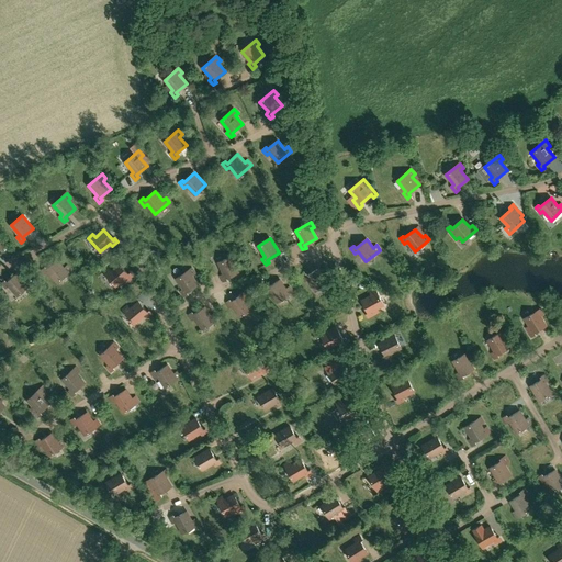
[(223,282),(227,280),(226,278),(238,272),(232,257),(218,262),(224,274),(221,276),(223,282)]
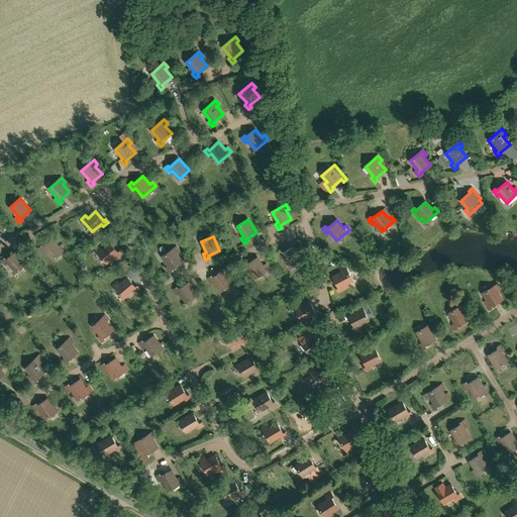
[(60,246),(53,239),(43,247),(41,245),(38,248),(42,253),(45,250),(53,260),(66,248),(62,244),(60,246)]
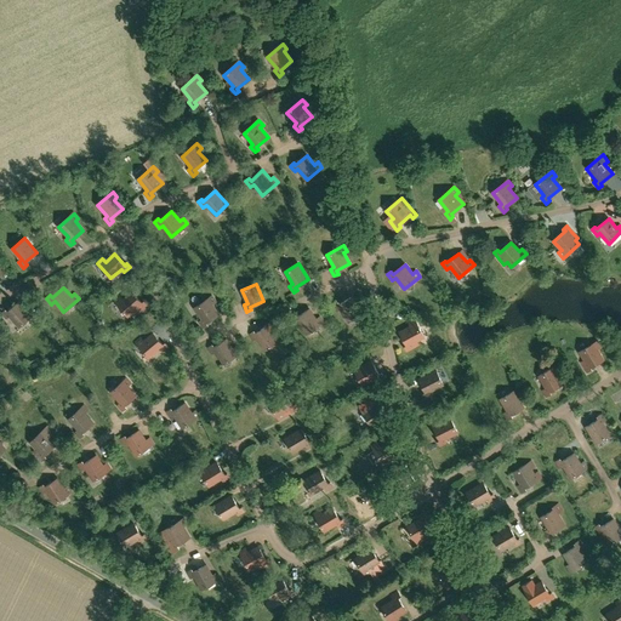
[(120,297),(115,301),(129,317),(135,311),(137,314),(142,311),(147,305),(144,302),(142,303),(132,292),(123,300),(120,297)]
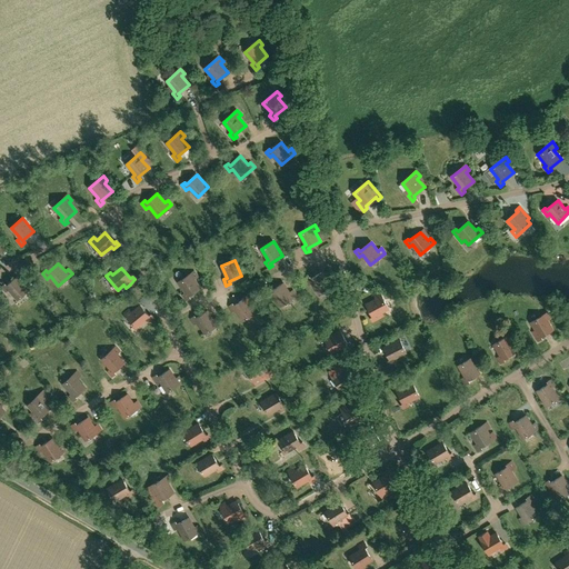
[(187,301),(190,298),(189,296),(200,289),(195,279),(198,277),(195,272),(179,282),(186,293),(183,295),(187,301)]
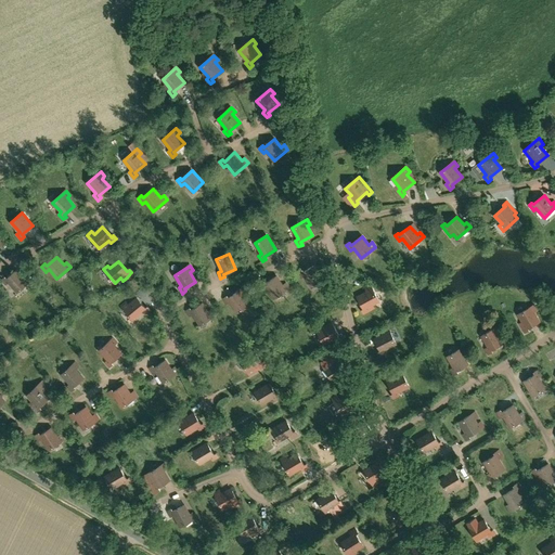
[(321,274),(314,266),(304,272),(302,270),(298,272),(302,279),(305,276),(312,287),(326,278),(324,272),(321,274)]
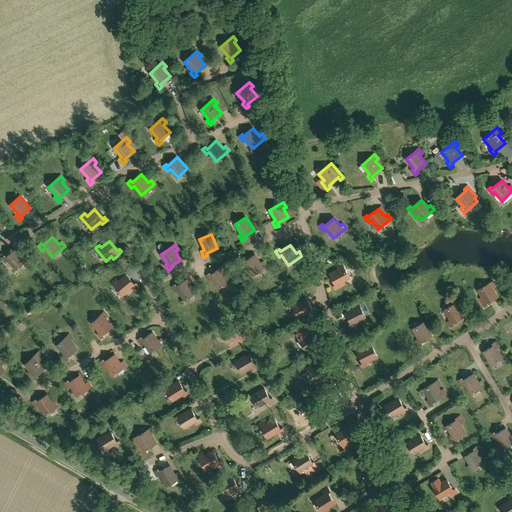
[(26,261),(15,249),(6,258),(4,256),(2,258),(6,263),(8,261),(16,270),(26,261)]
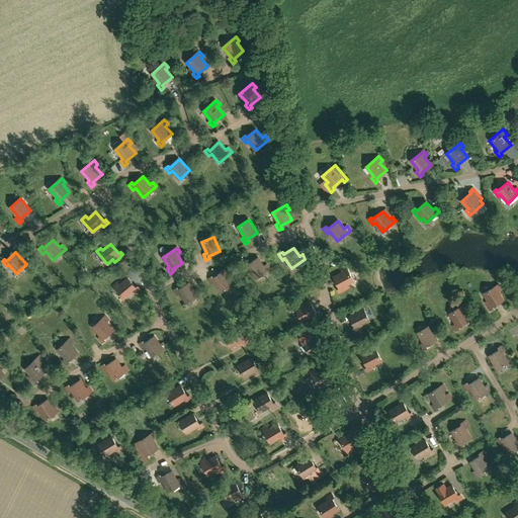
[(264,267),(258,258),(248,265),(246,263),(243,265),(247,270),(249,268),(256,278),(270,269),(267,265),(264,267)]
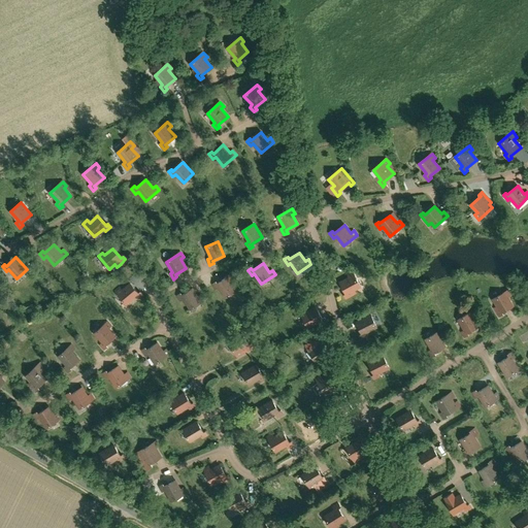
[(345,298),(352,296),(350,293),(361,287),(353,272),(348,274),(350,277),(340,283),(347,294),(344,295),(345,298)]
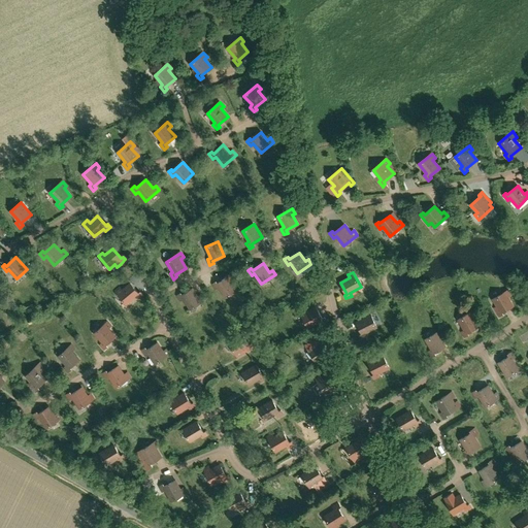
[(237,290),(228,276),(218,284),(216,282),(212,285),(217,290),(219,288),(226,297),(237,290)]
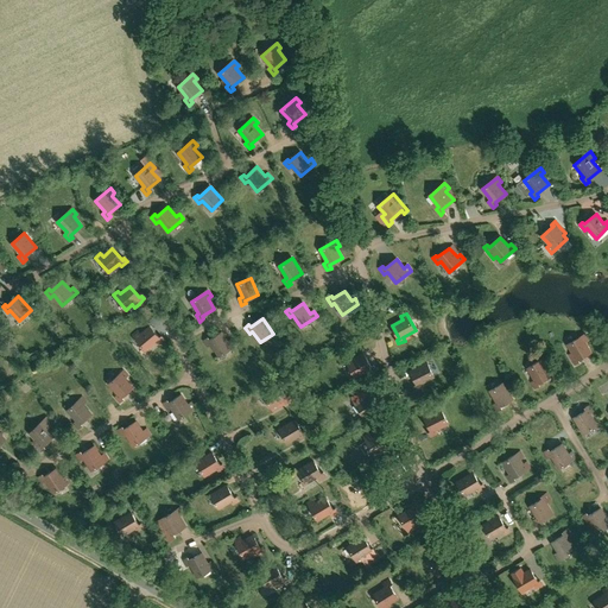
[(159,339),(150,327),(141,335),(138,331),(133,335),(146,350),(157,342),(159,344),(165,340),(162,336),(159,339)]
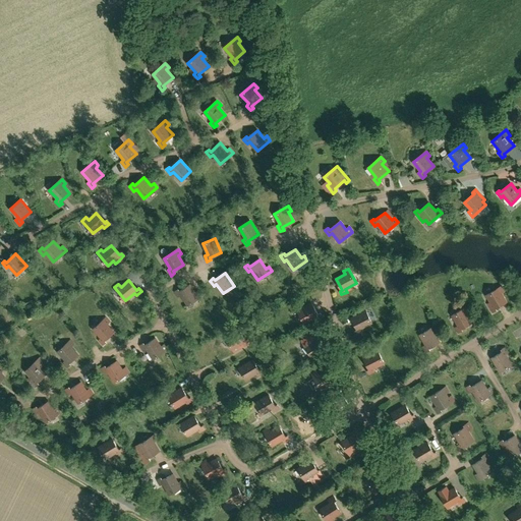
[(195,293),(190,285),(179,292),(178,290),(175,292),(178,297),(181,295),(187,305),(201,296),(198,291),(195,293)]
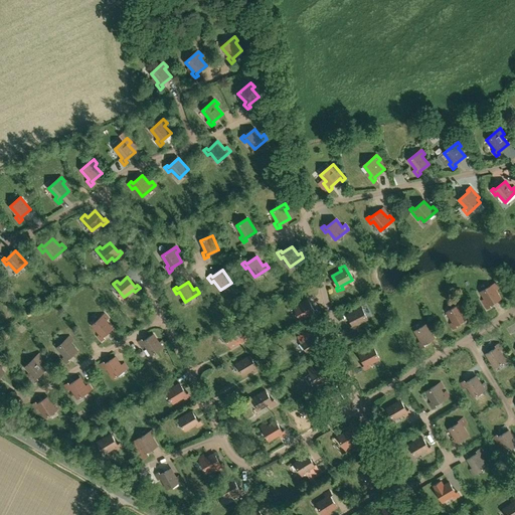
[(488,309),(491,307),(490,305),(500,299),(495,290),(498,288),(496,284),(481,292),(487,302),(484,304),(488,309)]
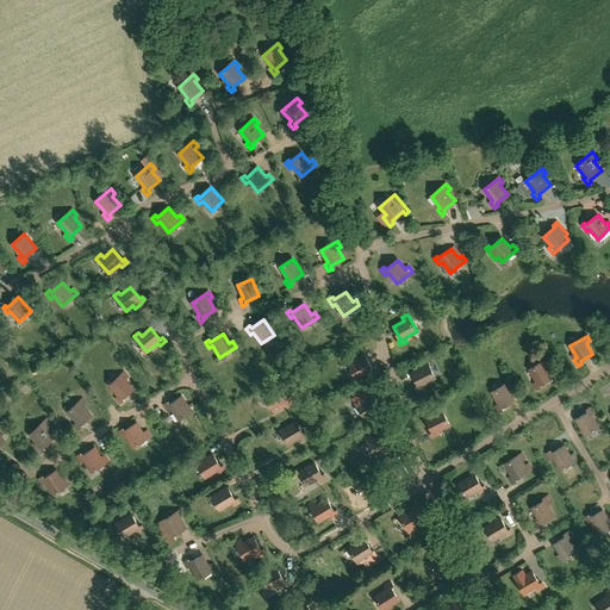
[(373,368),(365,356),(349,365),(358,379),(369,372),(372,375),(378,371),(375,367),(373,368)]
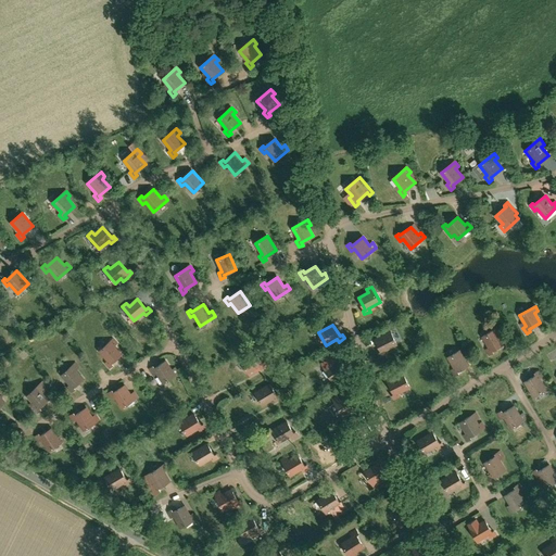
[(490,355),(493,353),(492,351),(504,344),(498,335),(502,332),(498,328),(482,337),(489,348),(487,350),(490,355)]
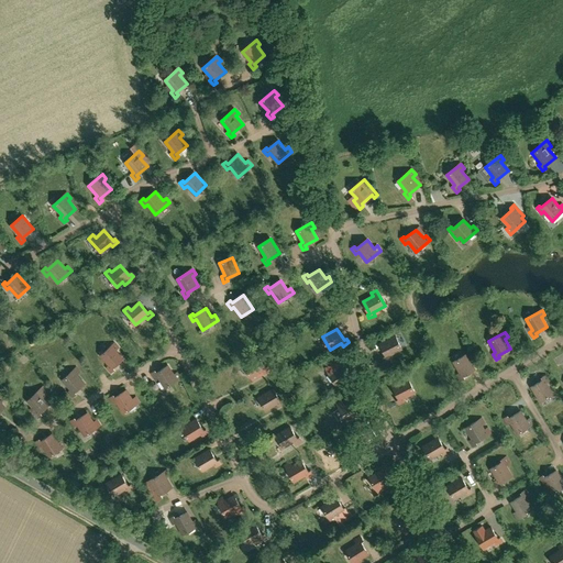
[(386,361),(393,357),(390,355),(401,349),(396,337),(381,344),(386,356),(384,357),(386,361)]
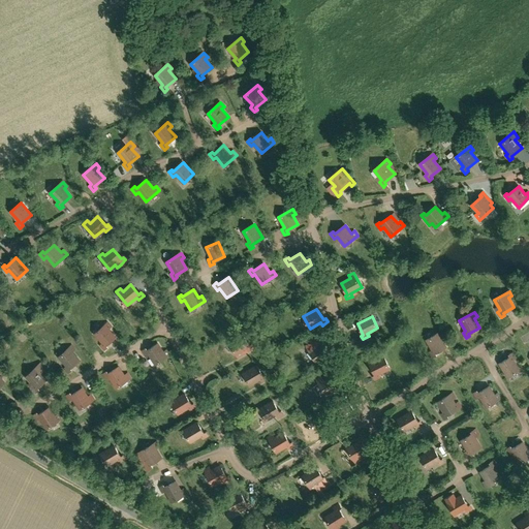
[(104,350),(107,348),(105,346),(116,337),(109,330),(112,328),(107,322),(95,334),(103,343),(100,345),(104,350)]
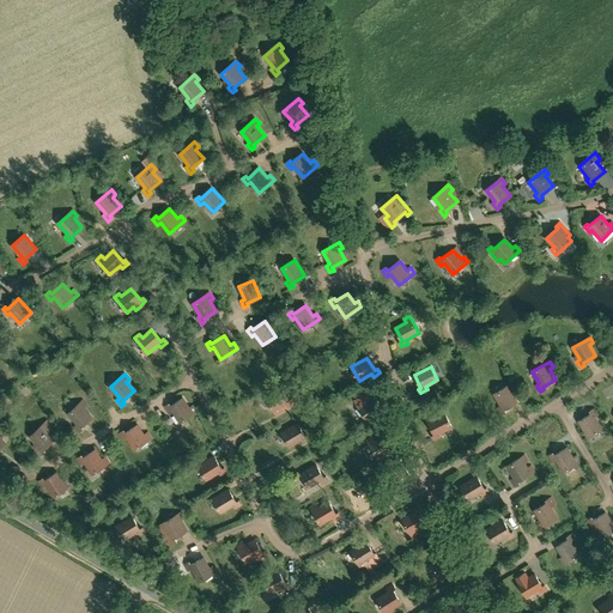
[(502,414),(505,412),(504,410),(517,402),(511,392),(515,389),(511,384),(495,394),(502,406),(498,408),(502,414)]
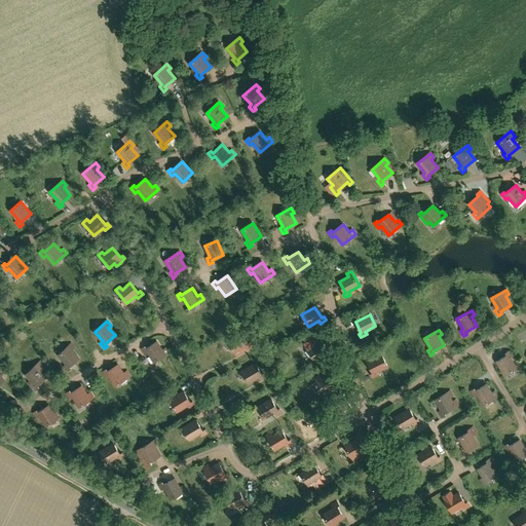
[(248,344),(241,333),(228,341),(234,353),(245,347),(247,349),(253,346),(251,343),(248,344)]
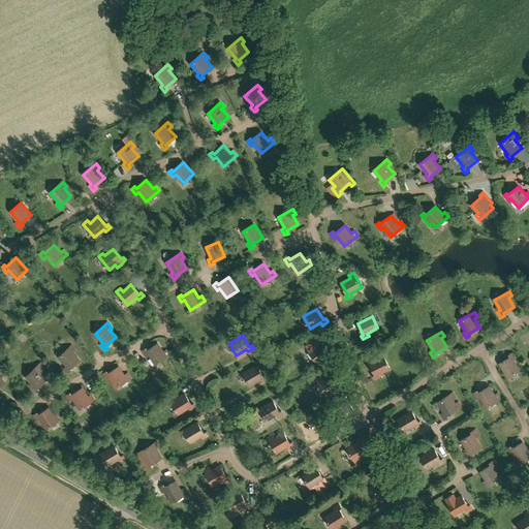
[(331,353),(323,343),(310,351),(317,363),(328,356),(329,360),(335,355),(333,352),(331,353)]
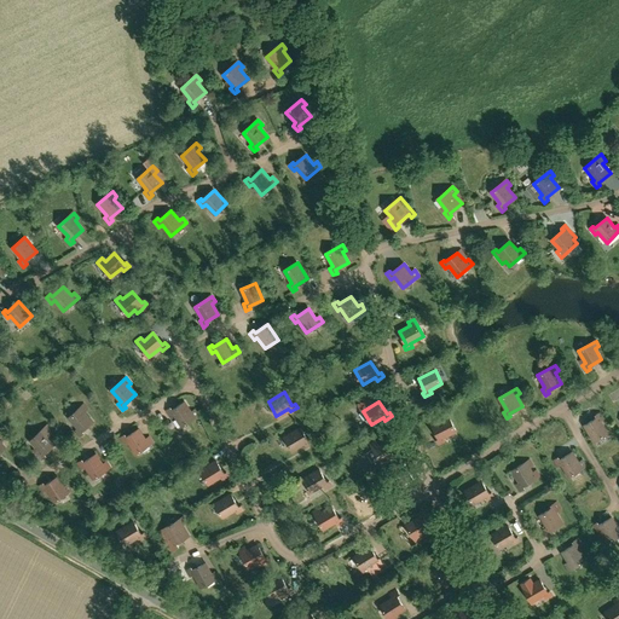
[(191,412),(185,403),(172,411),(171,409),(167,411),(171,417),(174,415),(181,427),(198,416),(195,410),(191,412)]
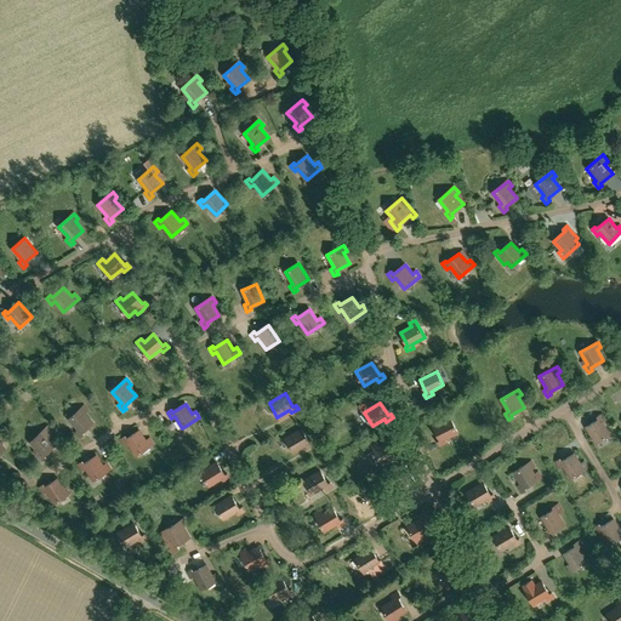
[(80,438),(84,436),(83,433),(93,423),(85,414),(89,411),(84,405),(69,419),(79,429),(75,432),(80,438)]
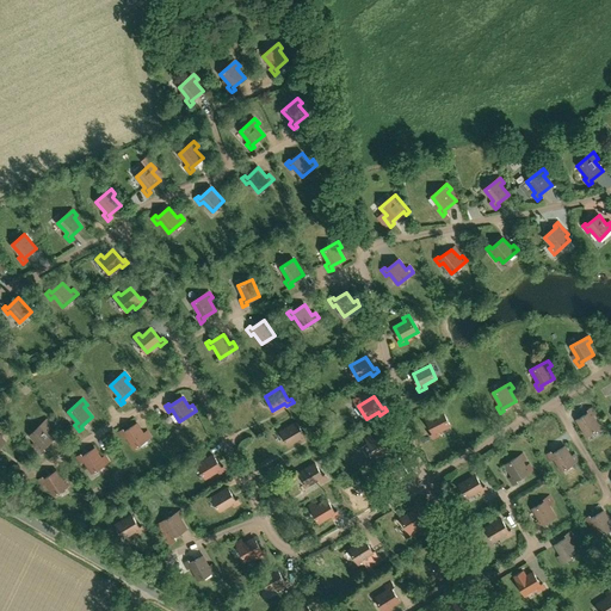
[(561,406),(569,409),(572,402),(565,399),(561,406)]
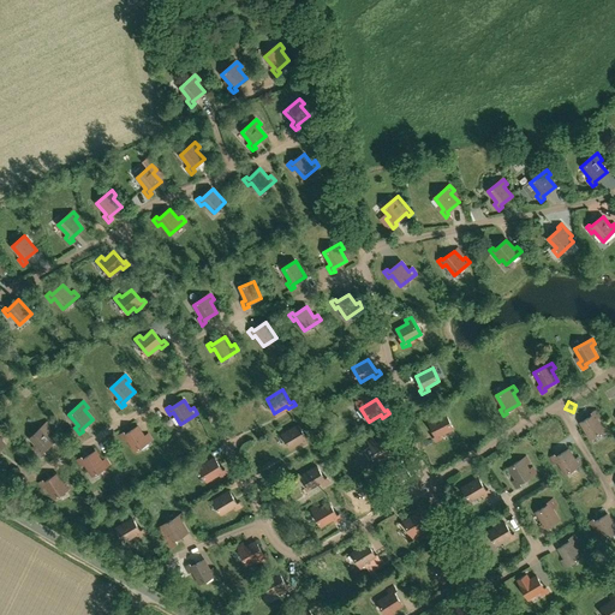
[(440,417),(429,423),(431,428),(436,436),(434,437),(436,441),(442,439),(440,434),(454,427),(446,410),(439,413),(440,417)]
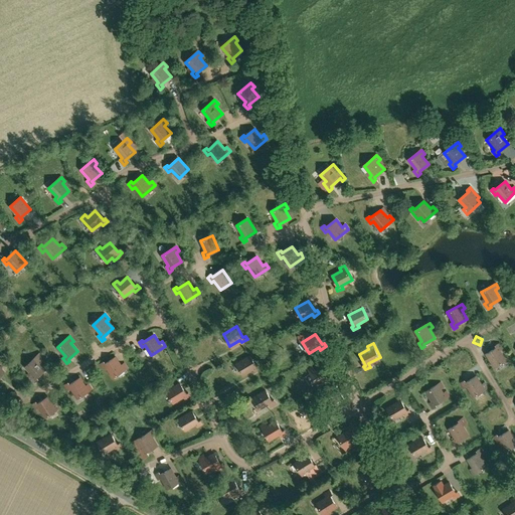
[(494,367),(506,361),(500,351),(502,349),(499,344),(496,346),(497,348),(486,354),(494,367)]
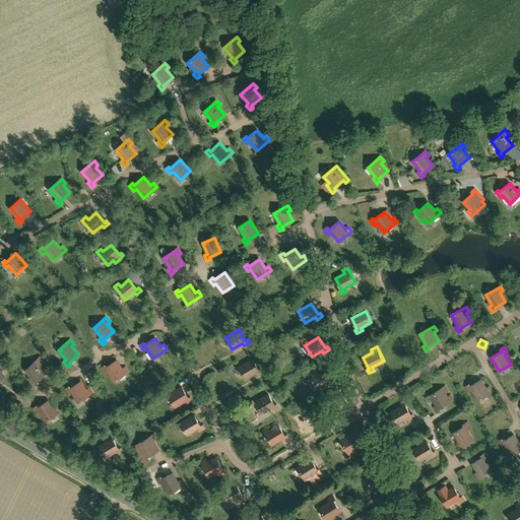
[(36,386),(39,384),(37,382),(46,373),(40,366),(42,364),(38,359),(25,371),(34,379),(31,382),(36,386)]
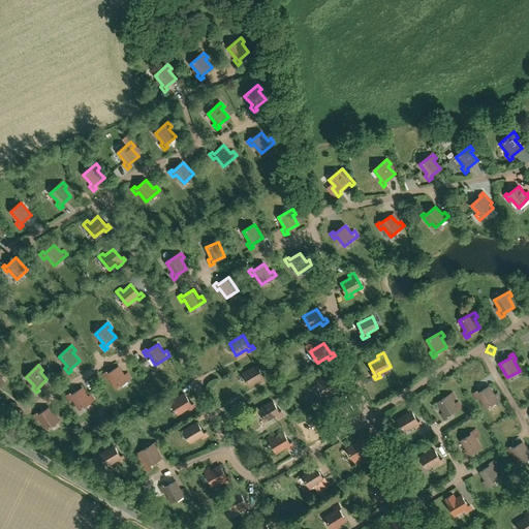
[(263,375),(257,366),(243,374),(250,385),(260,378),(262,381),(268,377),(266,374),(263,375)]
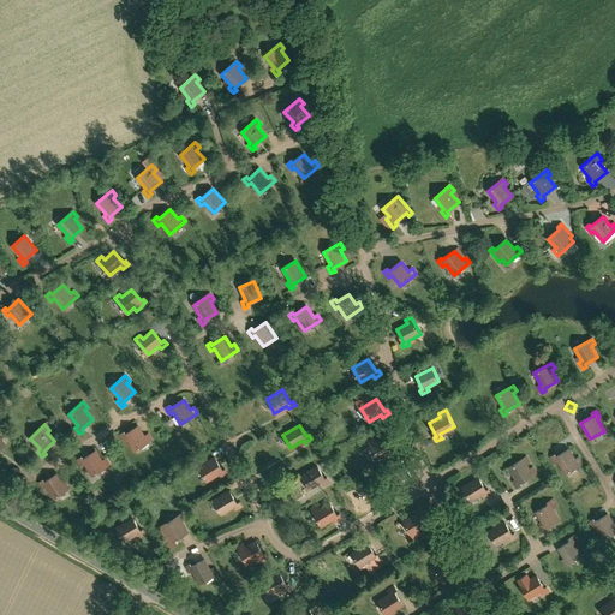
[(144,436),(138,427),(125,435),(124,433),(120,435),(124,441),(127,439),(135,451),(151,440),(148,435),(144,436)]
